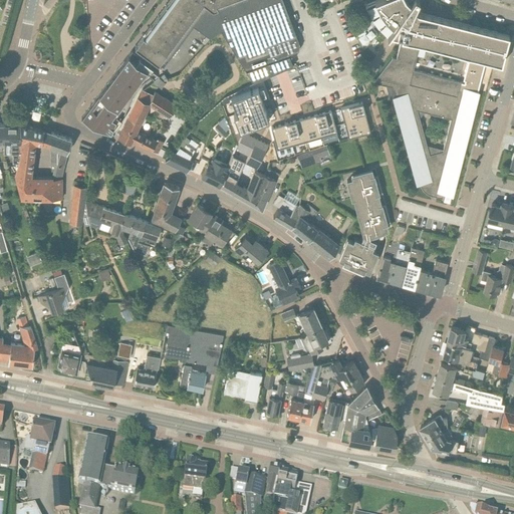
[(169,0),(135,46),(164,67),(194,26),(210,39),(221,31),(253,83),(289,67),(291,66),(292,66),(289,56),(293,55),(294,55),(294,54),(297,52),(299,49),(299,46),(298,43),(296,35),(294,30),(282,0),(169,0)]
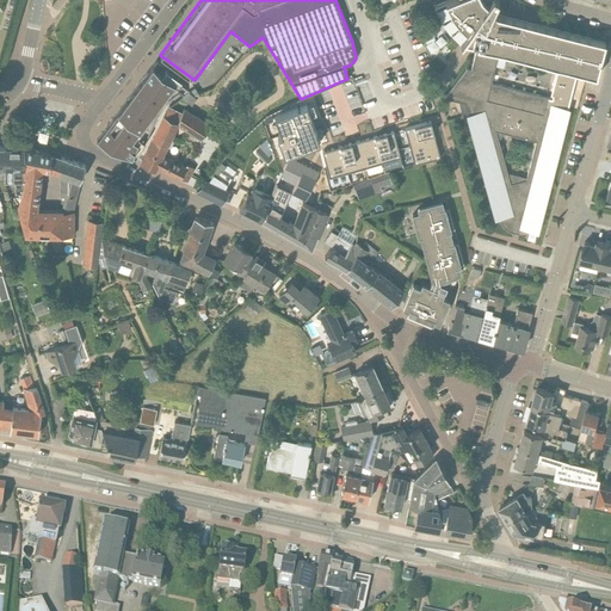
[(605,43),(492,13),(498,0),(449,0),(434,6),(434,7),(440,20),(442,22),(450,32),(460,42),(462,42),(463,41),(477,44),(470,69),(466,68),(467,69),(446,97),(444,97),(444,98),(458,102),(463,116),(461,117),(467,116),(471,133),(473,136),(473,135),(477,152),(476,152),(477,154),(479,154),(480,161),(479,161),(480,164),(485,180),(485,183),(486,183),(487,190),(488,192),(493,209),(492,209),(493,211),(495,217),(495,220),(499,218),(500,222),(501,224),(504,228),(506,229),(508,232),(513,233),(525,236),(526,230),(529,230),(536,233),(537,233),(539,224),(541,222),(539,222),(544,205),(545,203),(544,203),(547,196),(548,193),(547,193),(551,177),(553,174),(551,174),(554,167),(555,165),(554,165),(559,148),(560,146),(559,146),(561,139),(562,136),(566,119),(566,121),(567,117),(568,109),(550,104),(549,107),(545,106),(548,98),(491,84),(499,53),(596,78),(605,43)]
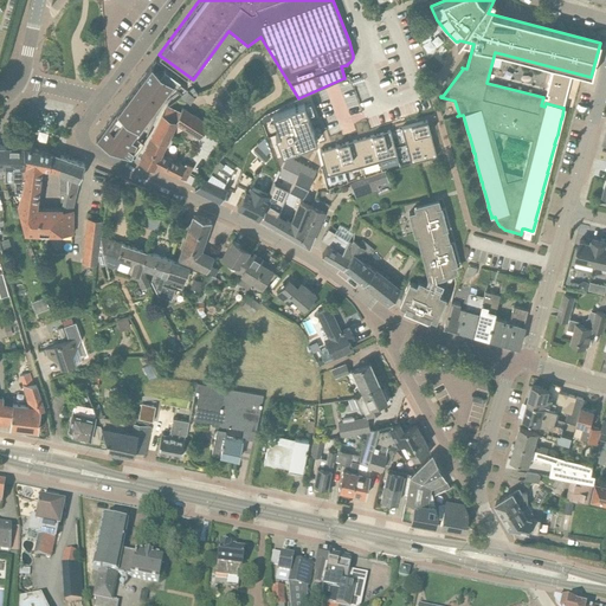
[(440,32),(433,34),(431,30),(420,33),(427,52),(445,46),(440,32)]
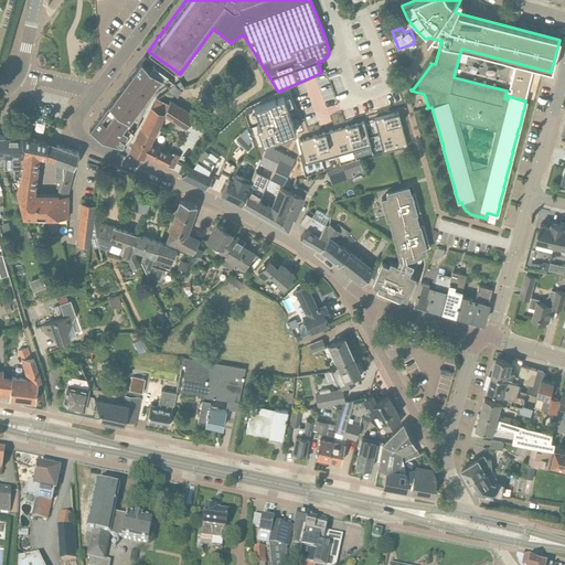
[(231,43),(226,40),(221,46),(224,49),(231,43)]
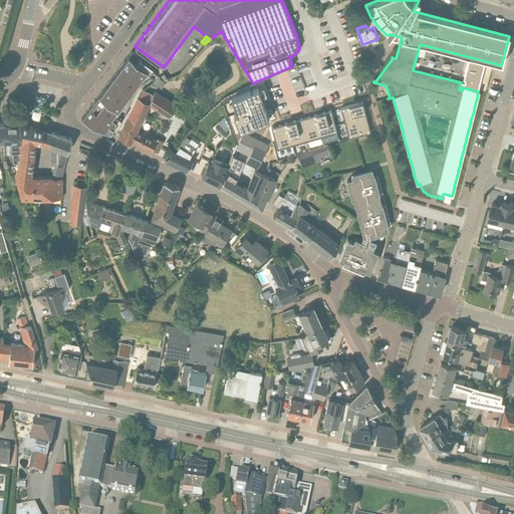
[(132,50),(81,118),(114,134),(138,87),(159,70),(132,50)]
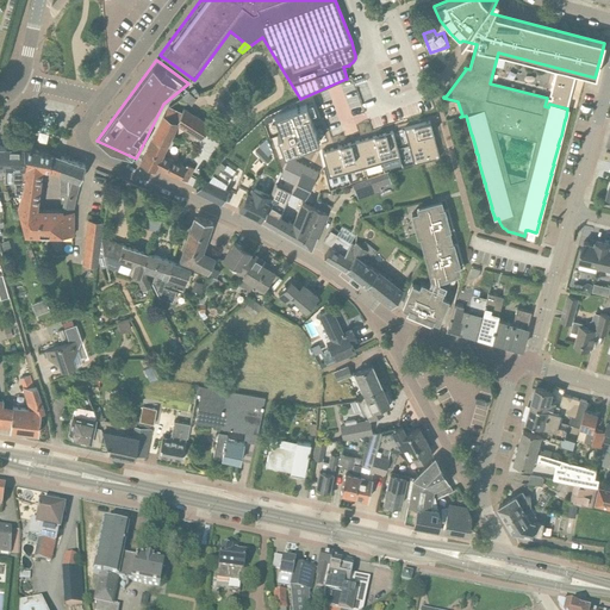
[(188,93),(182,98),(191,106),(197,99),(188,93)]
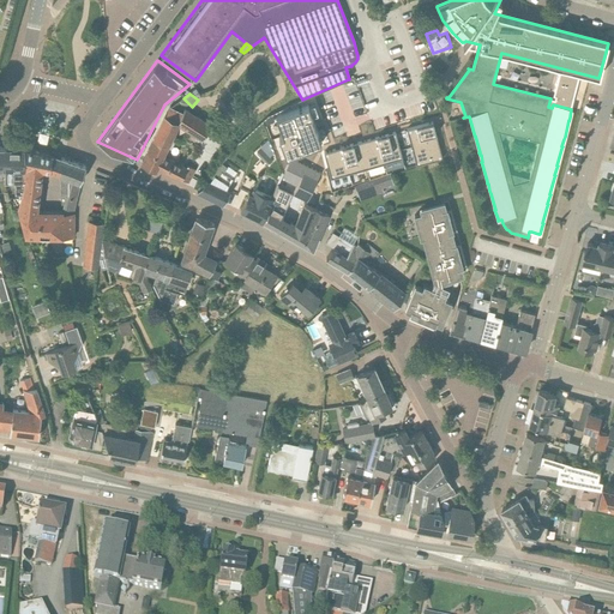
[(288,156),(325,143),(312,106),(280,116),(286,136),(282,137),(288,156)]
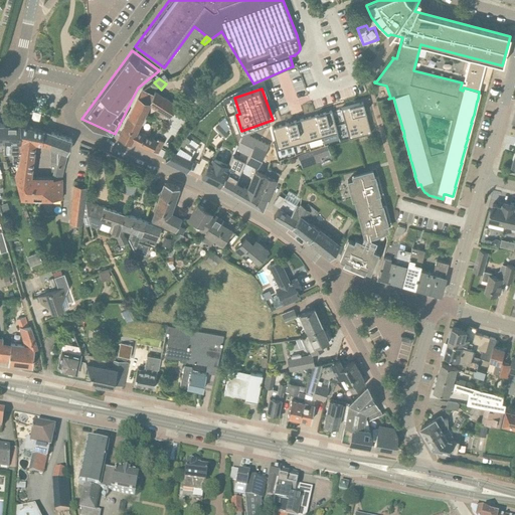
[(139,97),(139,98),(130,116),(142,122),(151,103),(155,97),(142,90),(139,97)]
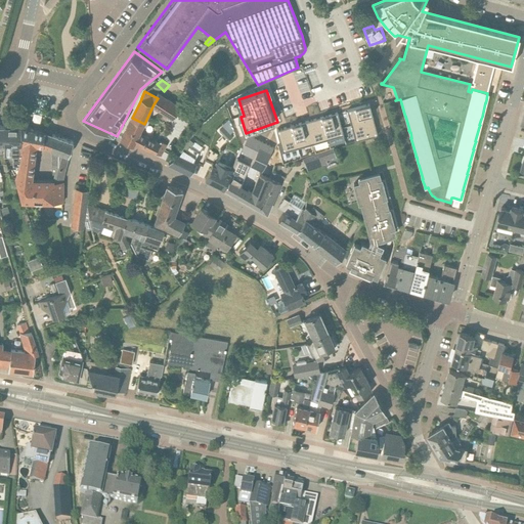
[(180,107),(161,95),(158,98),(154,104),(165,113),(173,118),(180,107)]
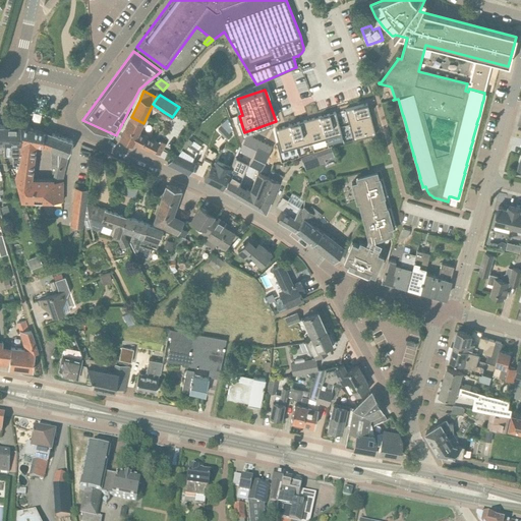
[(347,111),(352,125),(372,119),(368,104),(347,111)]
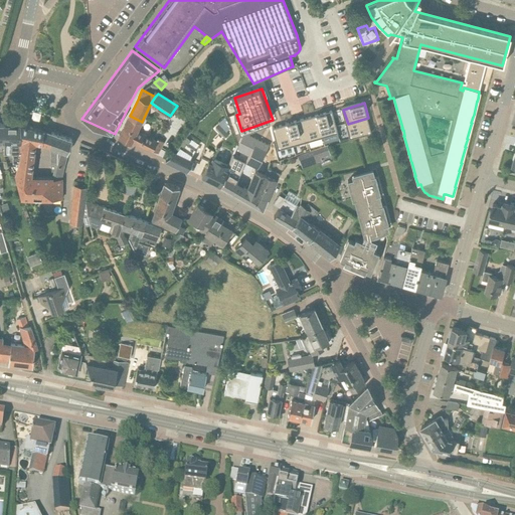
[(340,133),(334,113),(319,117),(325,138),(340,133)]
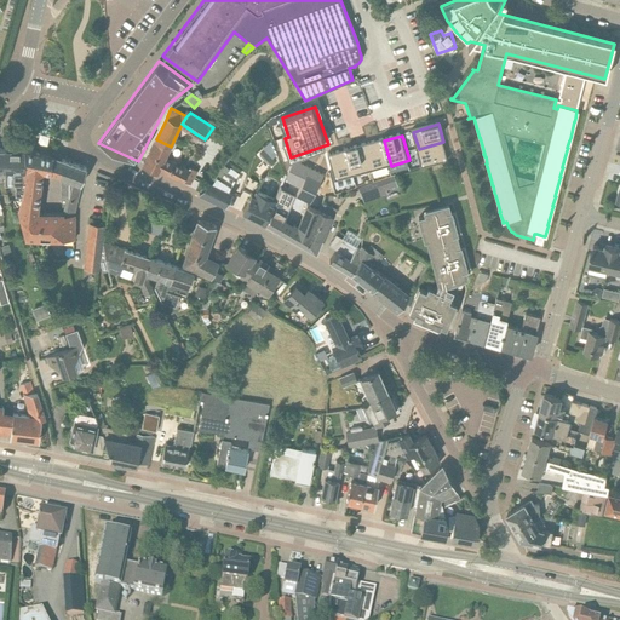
[(171,147),(156,139),(143,165),(156,171),(158,170),(190,184),(197,171),(189,166),(188,168),(166,158),(171,147)]
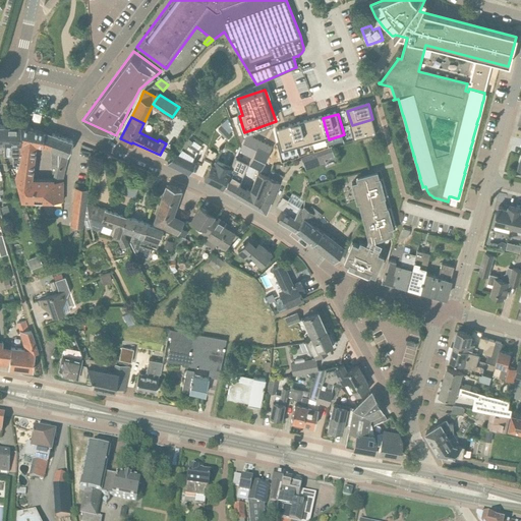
[(329,139),(323,118),(308,122),(314,143),(329,139)]
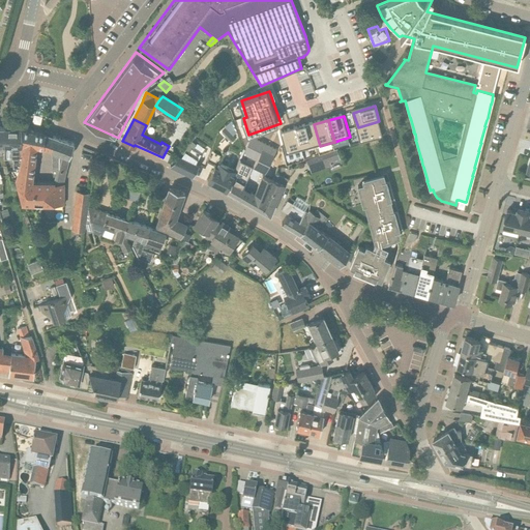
[(362,143),(384,137),(379,121),(358,127),(362,143)]
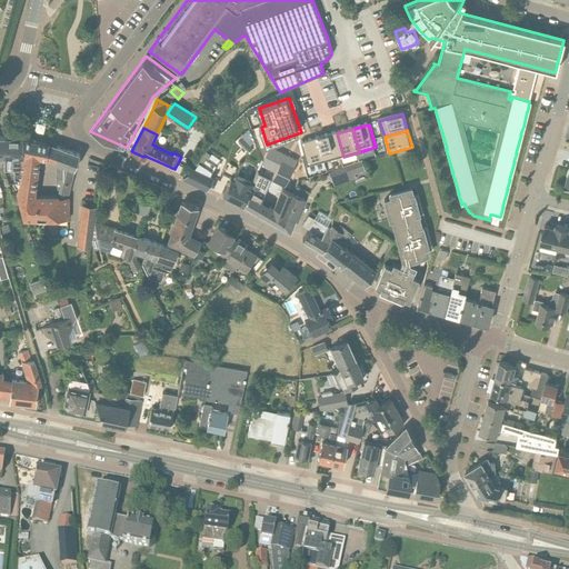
[(343,157),(337,133),(320,139),(327,161),(343,157)]
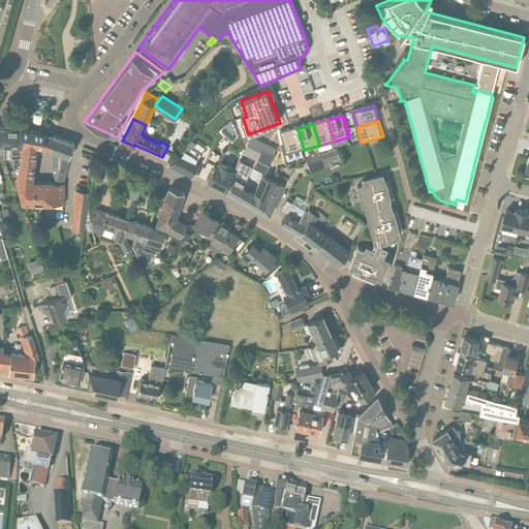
[(21,128),(5,127),(4,157),(3,165),(12,165),(21,165),(23,155),(22,146),(21,128)]
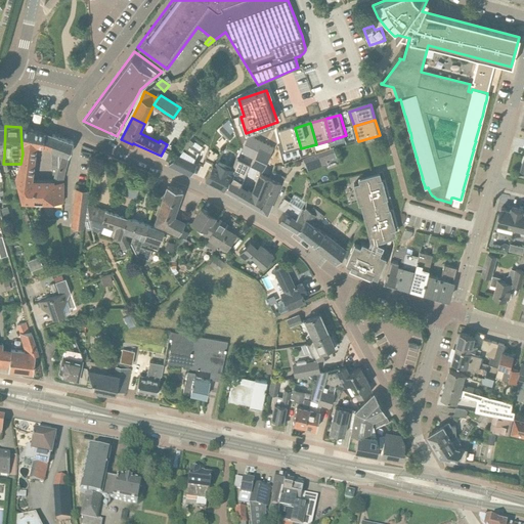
[(62,203),(62,181),(61,181),(74,142),(45,132),(20,127),(22,144),(23,154),(20,164),(19,175),(25,202),(62,203)]
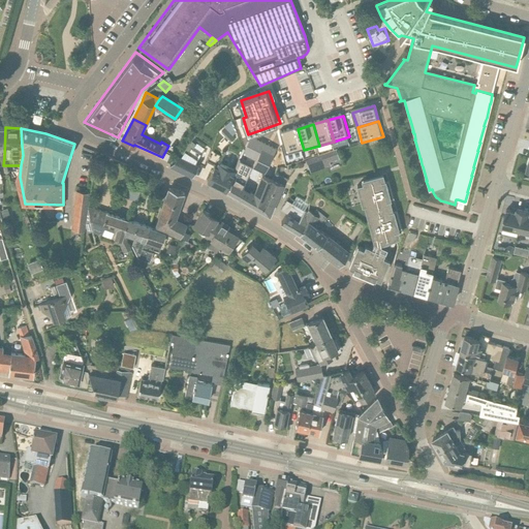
[(221,133),(227,139),(231,136),(225,129),(221,133)]
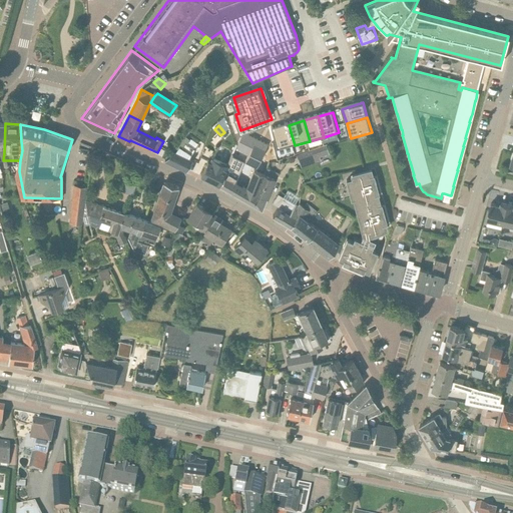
[(295,145),(289,125),(275,129),(281,150),(295,145)]
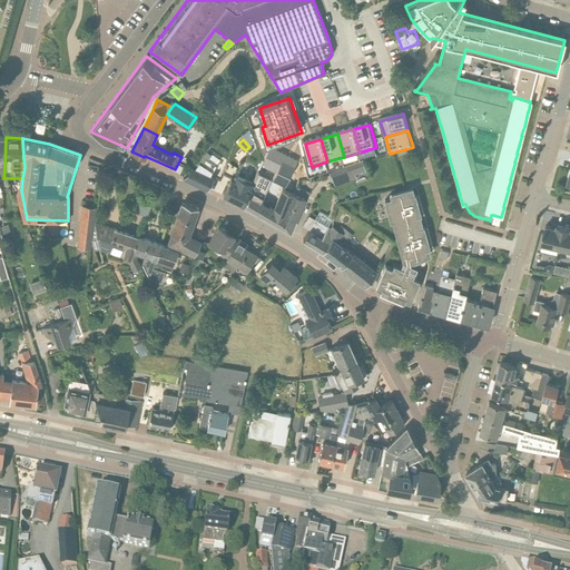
[(268,168),(275,172),(282,160),(294,166),(297,160),(271,146),(263,160),(265,167),(268,168)]
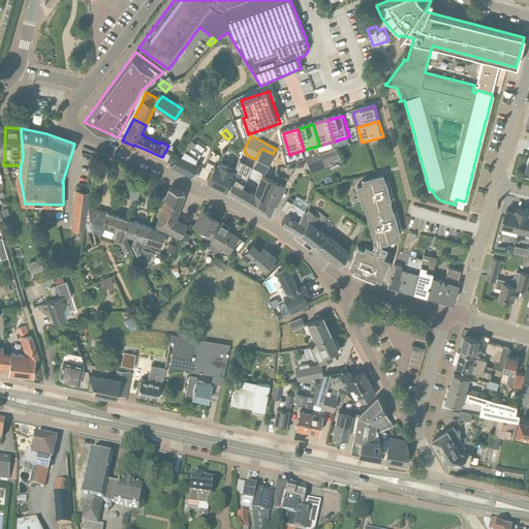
[(196,162),(200,152),(190,146),(181,155),(179,154),(170,164),(192,176),(199,163),(196,162)]
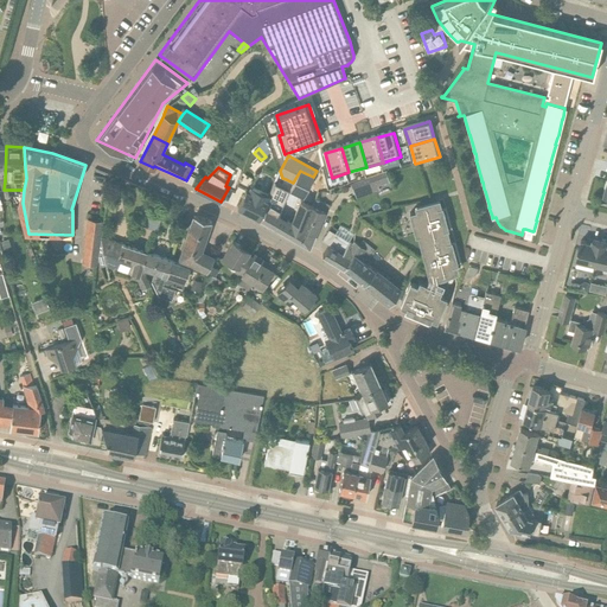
[(304,196),(313,177),(300,171),(293,183),(291,190),(304,196)]
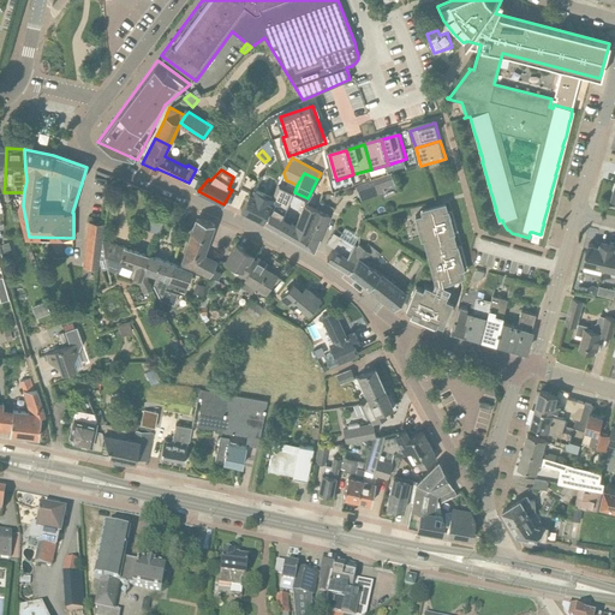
[(386,177),(356,186),(362,199),(383,192),(381,186),(389,184),(386,177)]
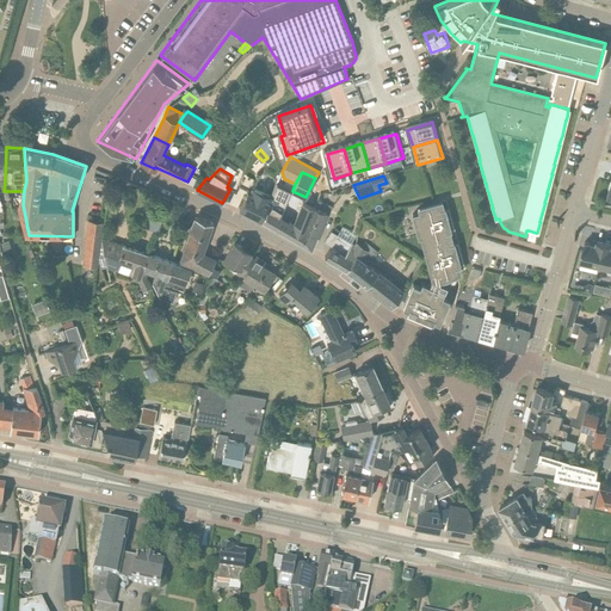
[(281,184),(270,205),(263,221),(312,248),(318,235),(306,230),(315,208),(303,202),(294,223),(290,222),(291,220),(282,215),(283,213),(292,191),(281,184)]
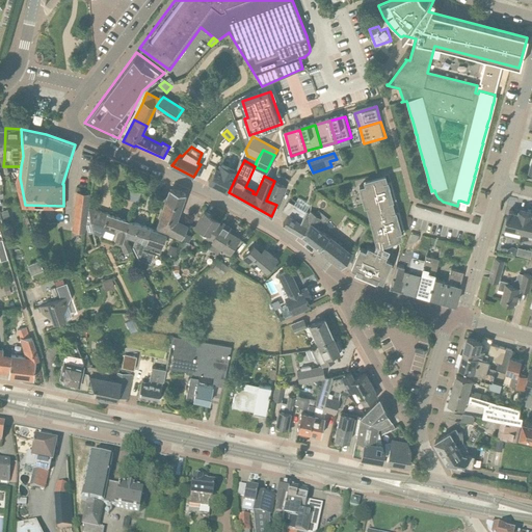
[(237,173),(220,164),(218,168),(215,167),(208,182),(228,191),(237,173)]
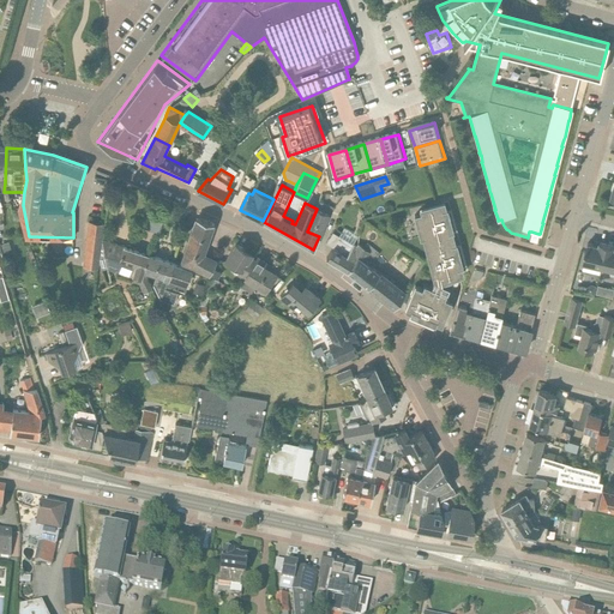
[(307,232),(319,236),(329,214),(331,215),(335,208),(319,202),(317,209),(307,232)]
